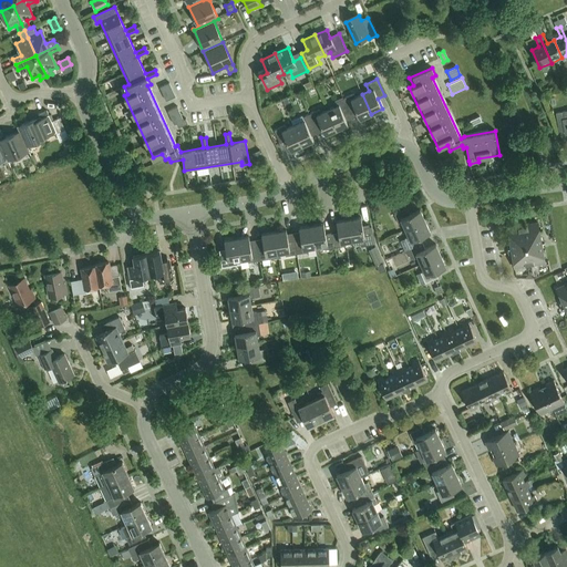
[(166,101),(175,96),(169,83),(160,88),(166,101)]
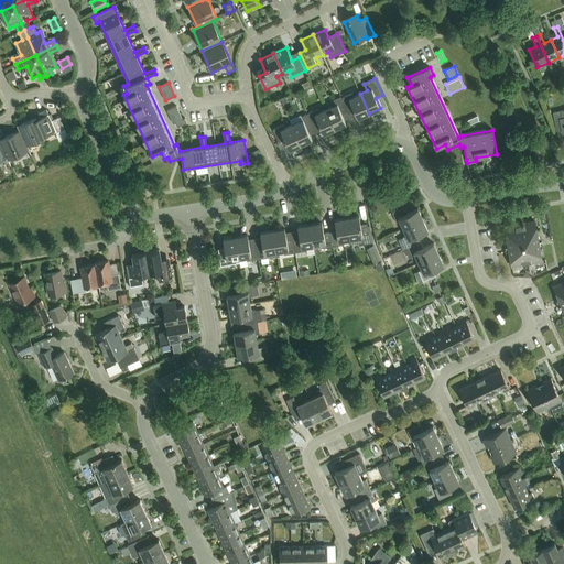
[(353,94),(342,98),(347,110),(354,108),(358,118),(369,114),(360,94),(354,97),(353,94)]
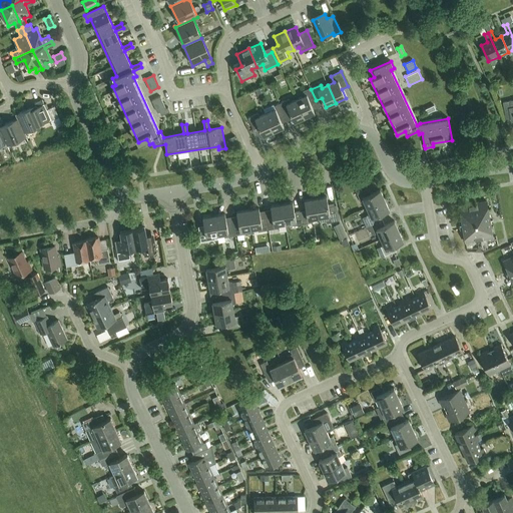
[(303,96),(297,99),(305,117),(315,112),(311,103),(316,100),(311,89),(301,93),(303,96)]
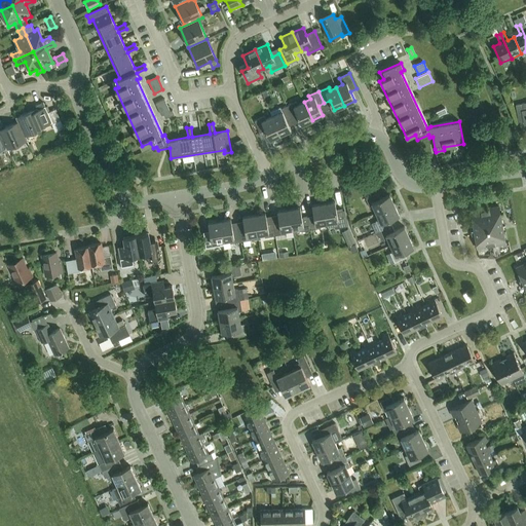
[(165,118),(175,114),(173,110),(170,111),(164,99),(155,103),(161,115),(163,114),(165,118)]
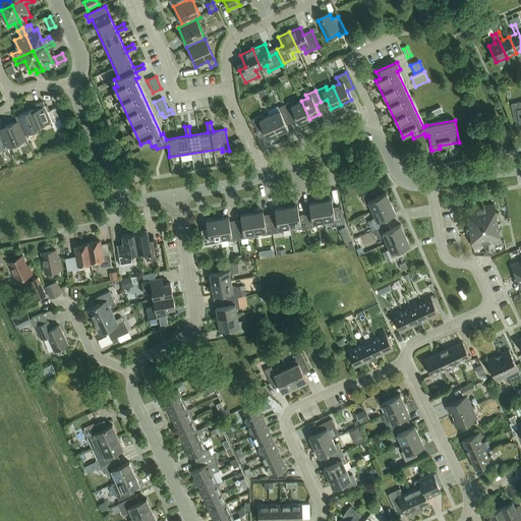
[(293,101),(284,105),(289,117),(294,114),(299,123),(309,119),(301,101),(295,104),(293,101)]
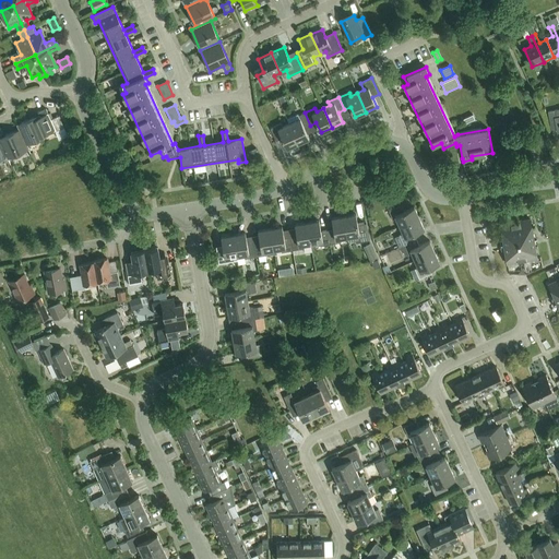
[(558,108),(547,110),(549,120),(555,119),(558,133),(558,132),(558,108)]
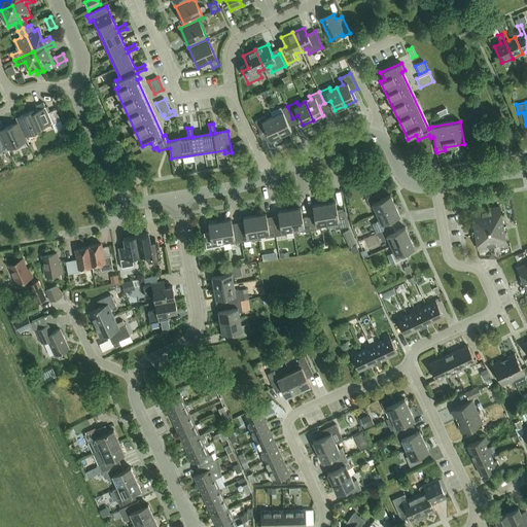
[(37,109),(16,117),(25,136),(53,124),(44,105),(43,103),(36,106),(37,109)]
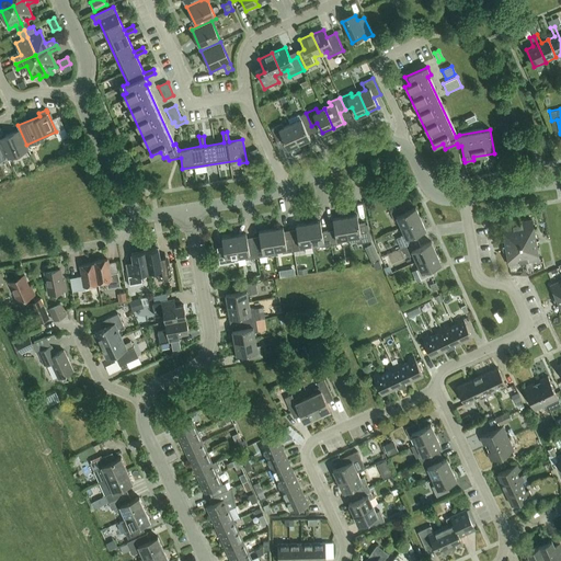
[(290,124),(299,144),(310,138),(306,128),(311,126),(306,113),(299,116),(298,114),(288,119),(290,124)]
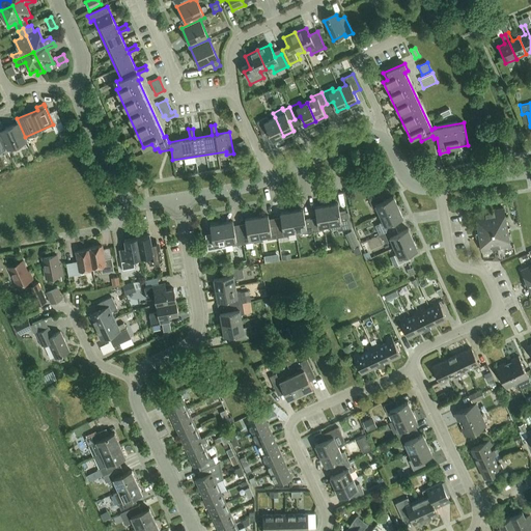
[(442,117),(451,113),(449,109),(440,113),(442,117)]
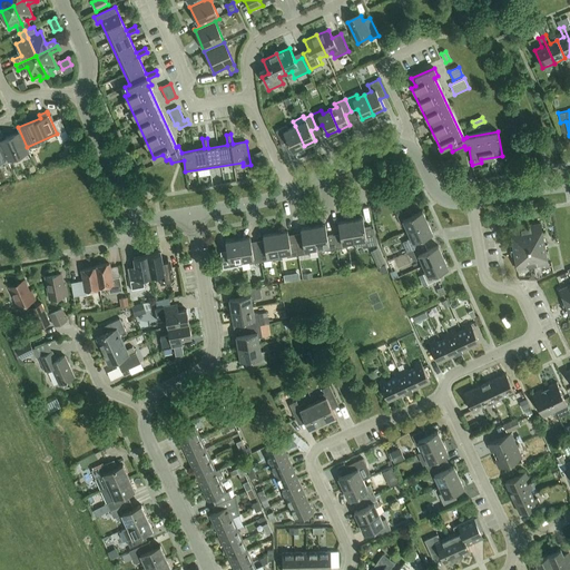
[(304,146),(295,126),(288,129),(286,126),(275,130),(282,144),(287,140),(292,151),(304,146)]
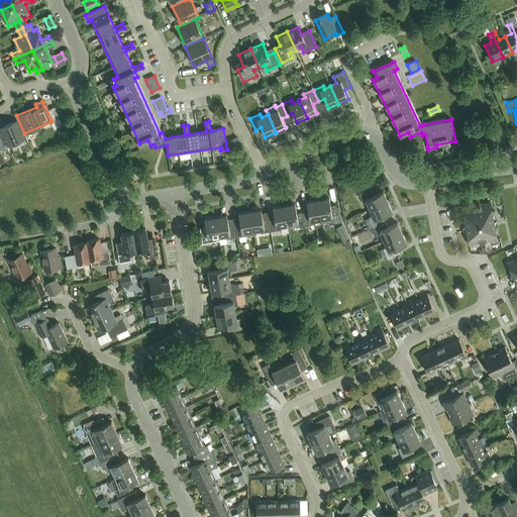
[(0,130),(7,146),(26,137),(24,133),(16,115),(15,115),(17,120),(0,127),(0,130)]
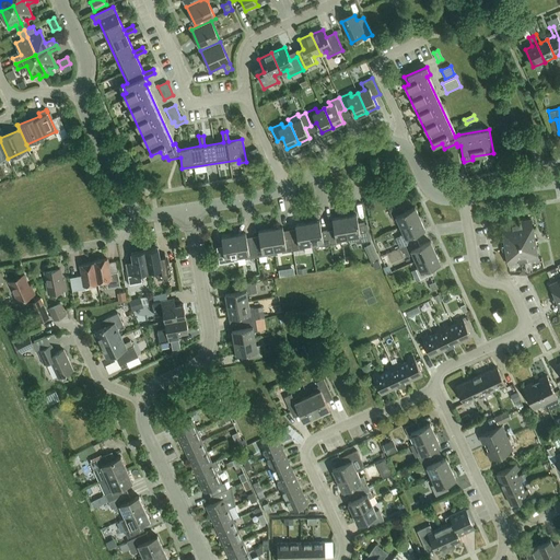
[(397,220),(400,226),(420,218),(415,207),(405,211),(401,206),(389,211),(394,222),(397,220)]
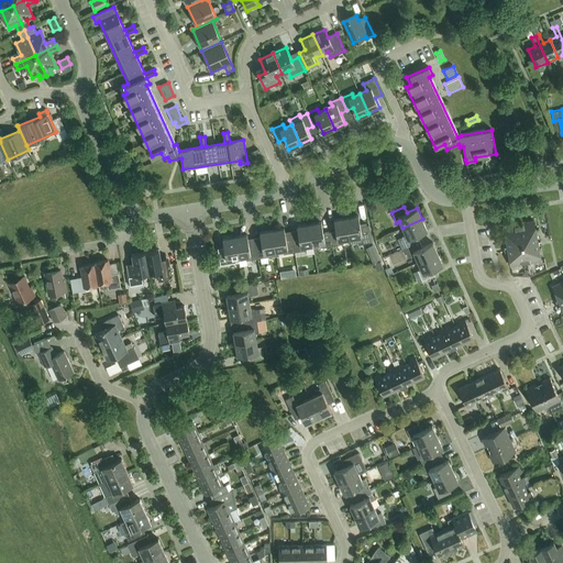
[(359,216),(346,218),(350,239),(351,243),(357,242),(357,243),(370,242),(370,240),(366,225),(360,227),(359,216)]
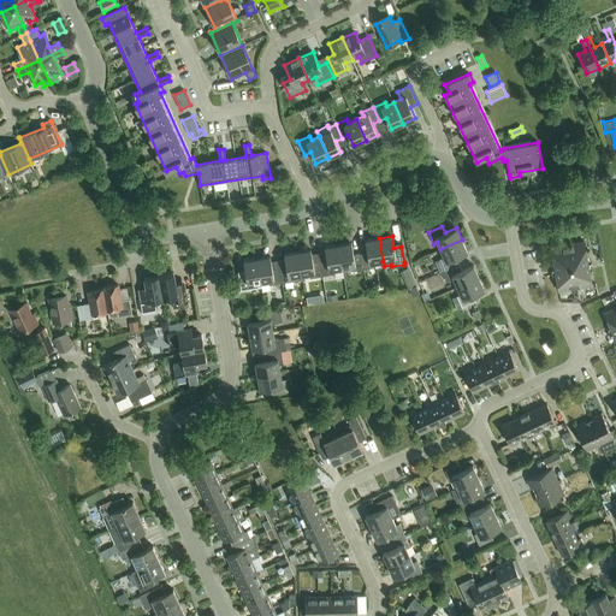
[(361,254),(363,268),(375,267),(374,262),(383,261),(379,238),(366,241),(367,253),(361,254)]
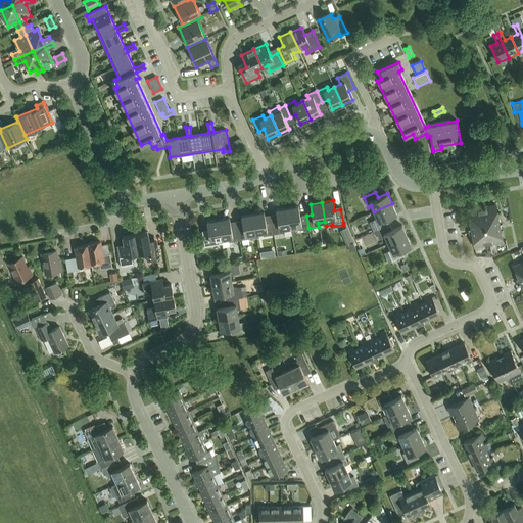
[(396,215),(392,203),(374,211),(377,218),(374,220),(378,229),(390,224),(387,219),(396,215)]
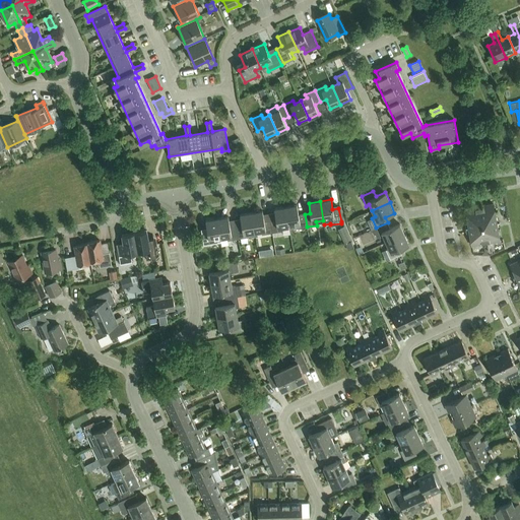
[(471,246),(500,241),(494,204),(465,208),(471,246)]
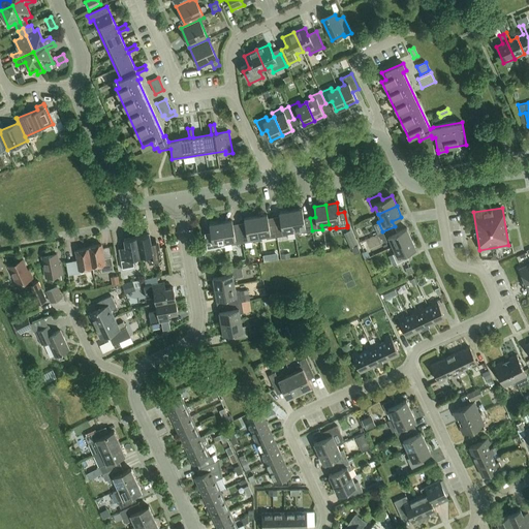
[(290,211),(293,230),(301,229),(301,232),(312,230),(310,218),(304,219),(302,209),(290,211)]
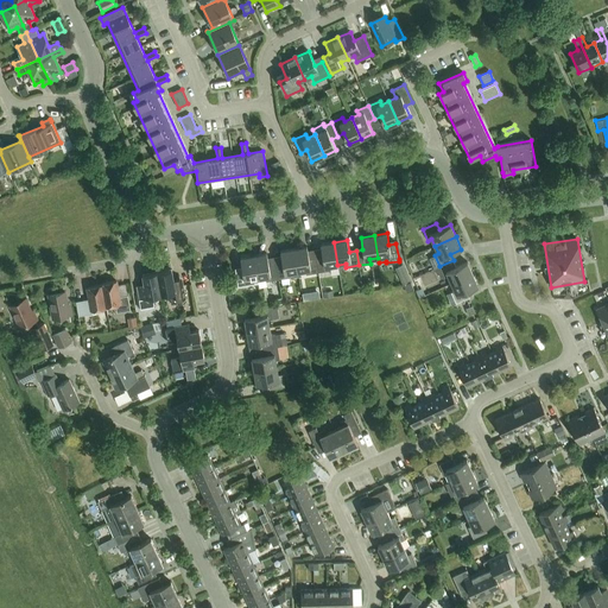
[(316,258),(318,272),(330,270),(330,266),(337,265),(334,242),(321,245),(323,257),(316,258)]
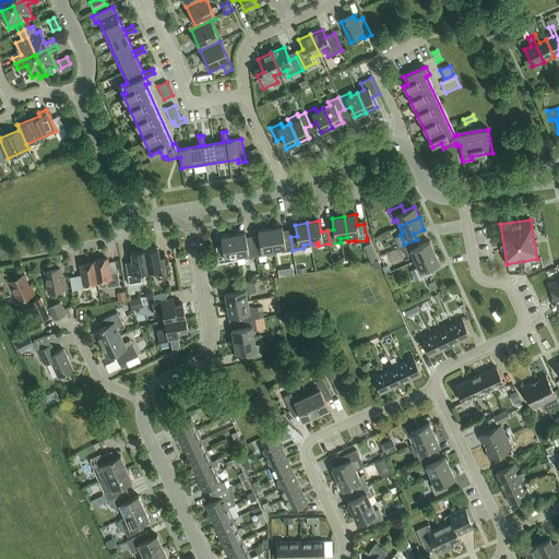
[(270,228),(274,250),(281,248),(282,252),(293,250),(290,237),(284,238),(282,227),(270,228)]
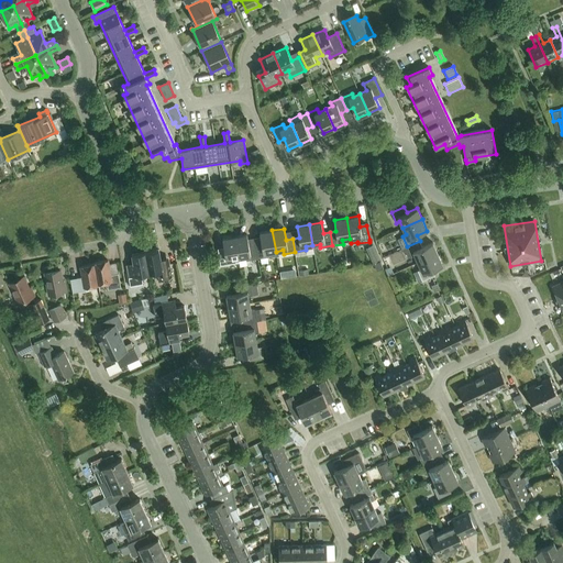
[(255,244),(257,258),(269,256),(268,253),(276,252),(272,230),(260,232),(262,243),(255,244)]
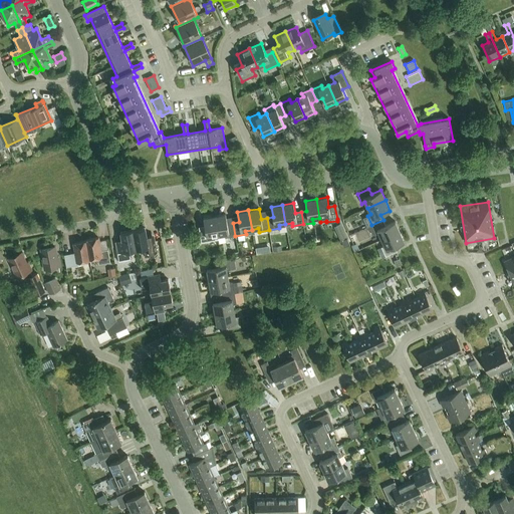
[(235,236),(233,223),(227,224),(226,214),(215,216),(218,235),(224,234),(225,238),(235,236)]
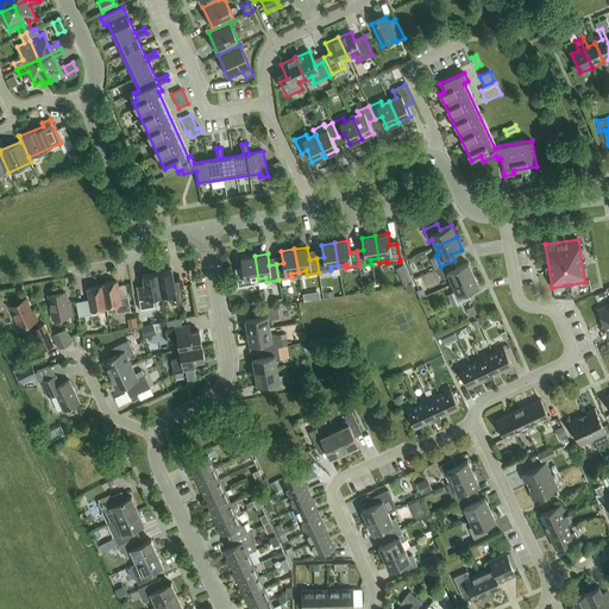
[(258,278),(255,256),(240,258),(243,270),(236,271),(238,287),(251,284),(258,283),(258,278)]
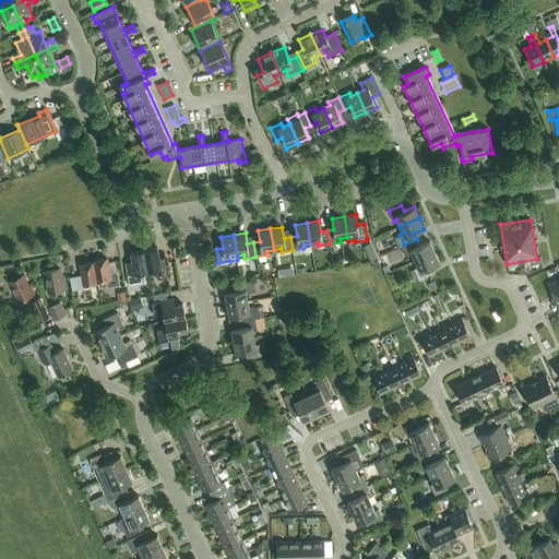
[(415,260),(435,251),(429,240),(419,245),(417,239),(404,245),(408,256),(412,253),(415,260)]
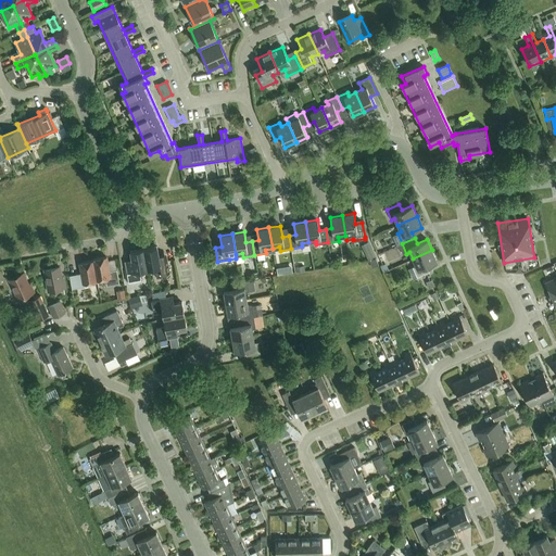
[(369,241),(363,242),(366,257),(374,256),(369,241)]
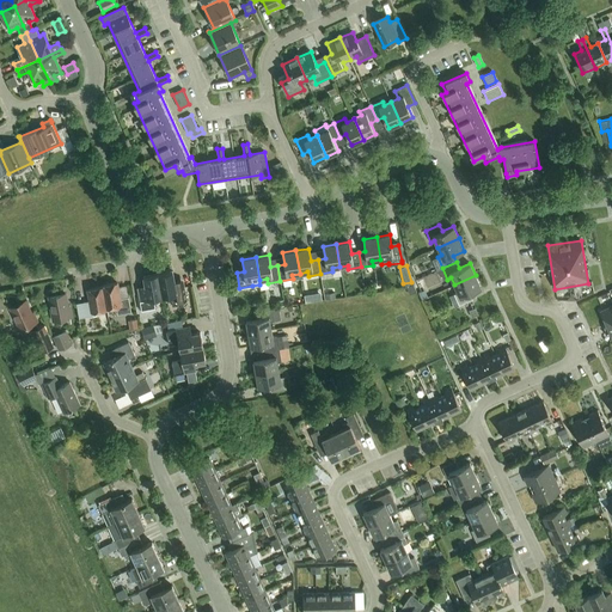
[(158,274),(163,297),(171,295),(172,305),(187,303),(184,285),(176,286),(172,271),(158,274)]
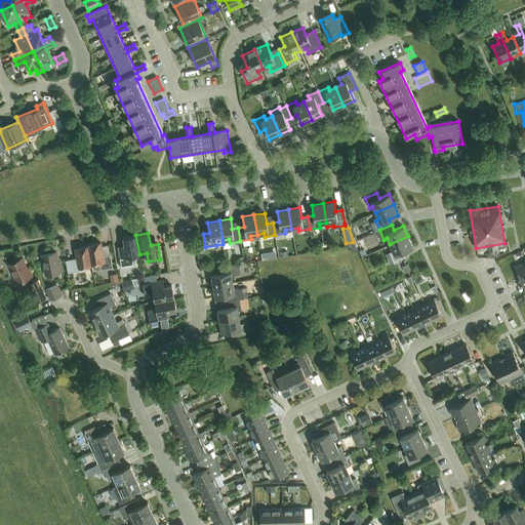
[(132,255),(139,254),(135,235),(123,237),(124,245),(117,246),(118,251),(121,267),(133,265),(132,255)]
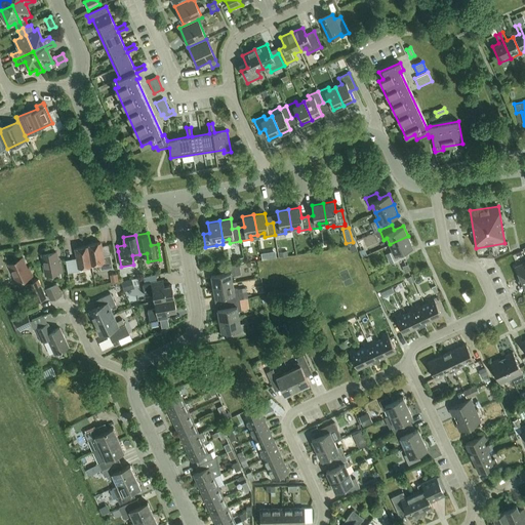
[(412,247),(408,236),(390,244),(393,251),(390,252),(394,263),(406,256),(403,251),(412,247)]
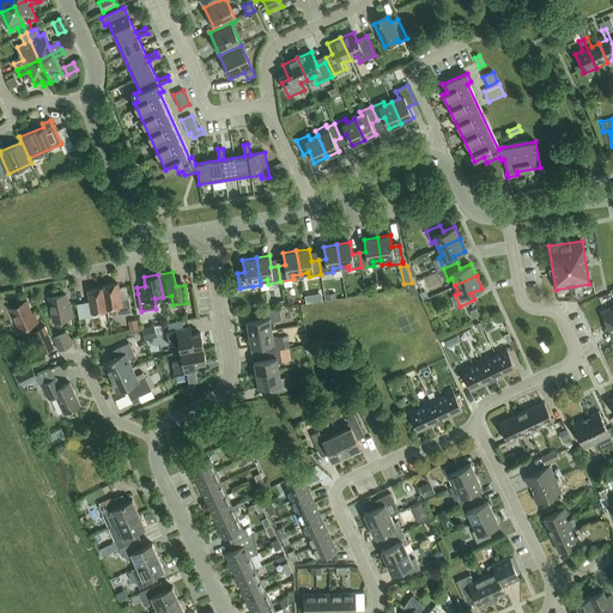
[(102,286),(102,287),(103,287),(107,309),(116,307),(117,315),(132,313),(128,298),(120,299),(117,284),(102,286)]
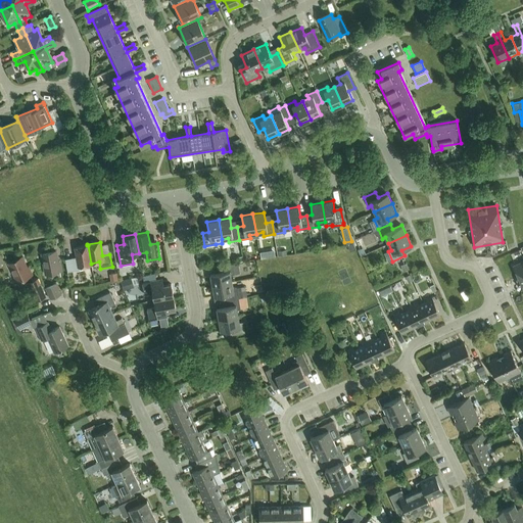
[(355,249),(353,242),(347,245),(350,251),(355,249)]
